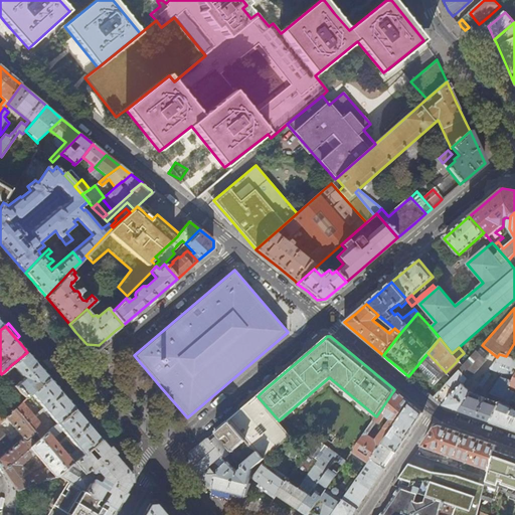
[(476,351),(463,366),(446,384),(454,392),(452,395),(451,394),(443,404),(444,405),(460,411),(472,393),(467,389),(465,392),(463,390),(461,387),(485,359),(476,351)]
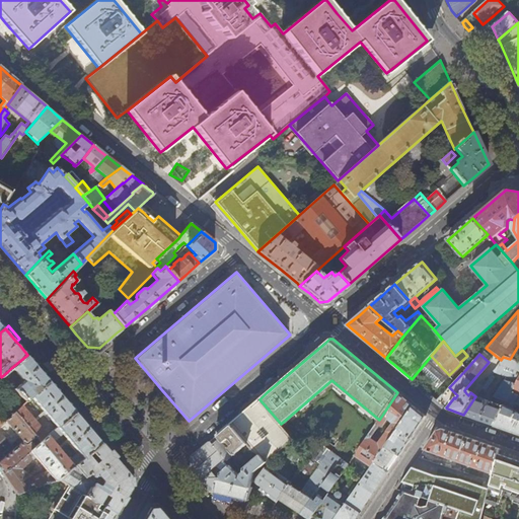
[(27,355),(11,368),(22,381),(18,384),(7,372),(1,377),(16,392),(25,401),(31,396),(50,380),(43,372),(27,355)]
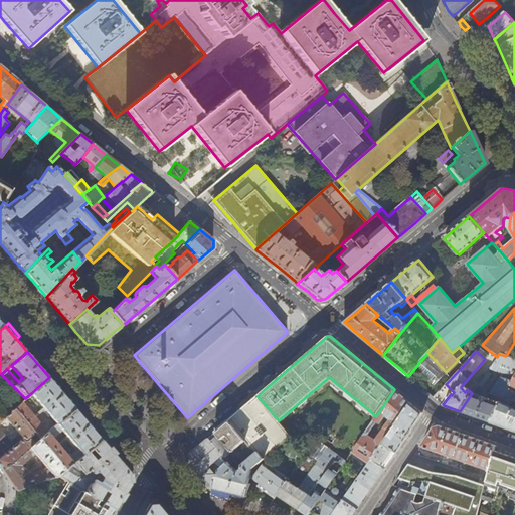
[(446,372),(427,353),(408,376),(423,388),(434,397),(446,384),(463,366),(458,360),(446,372)]
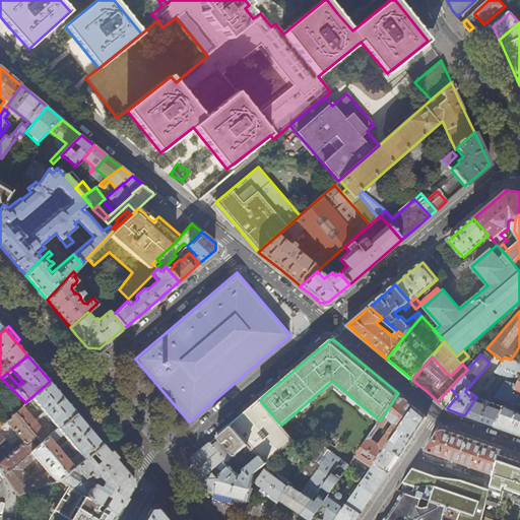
[(519,362),(511,360),(504,358),(502,361),(494,373),(507,377),(491,402),(476,397),(464,415),(477,419),(495,427),(504,407),(508,399),(512,392),(514,388),(519,376),(519,362)]
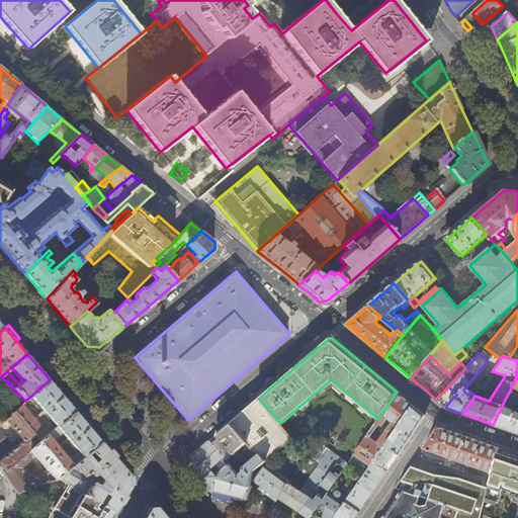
[(481,387),(484,390),(493,376),(490,374),(481,387)]
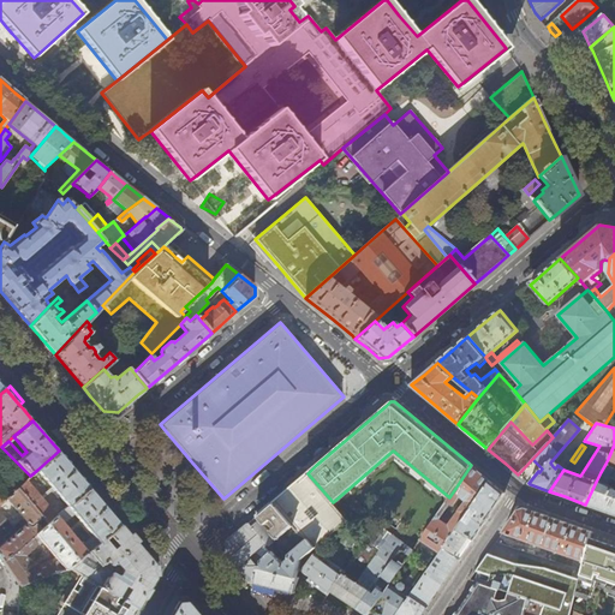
[(59,451),(37,470),(69,507),(90,488),(67,460),(59,451)]
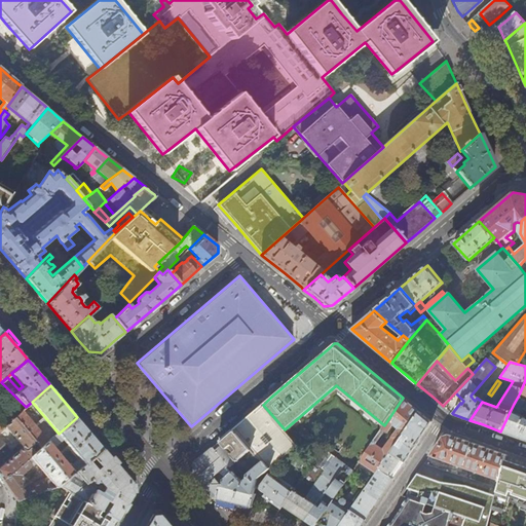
[(524,401),(518,397),(514,404),(521,408),(524,401)]
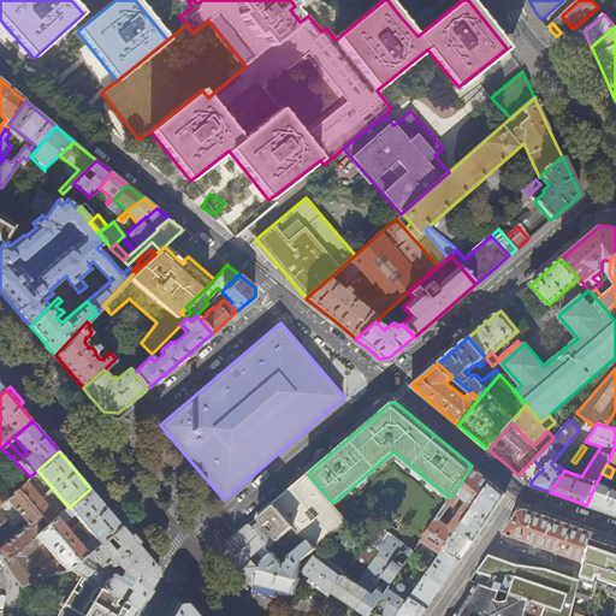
[(30,477),(19,466),(13,472),(24,484),(27,481),(30,477)]
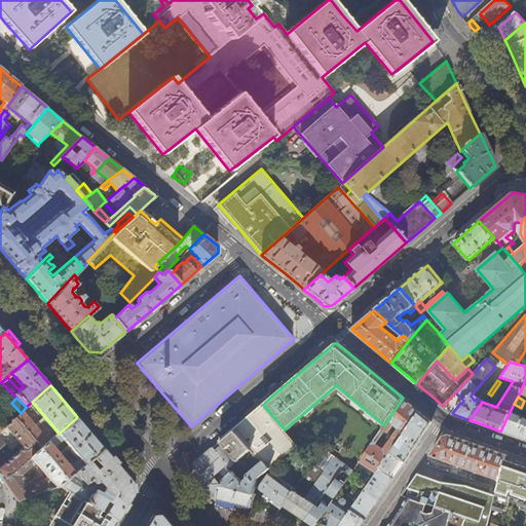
[(405,400),(403,398),(384,425),(360,461),(363,462),(377,473),(379,468),(389,453),(378,445),(393,423),(404,433),(419,411),(405,400)]
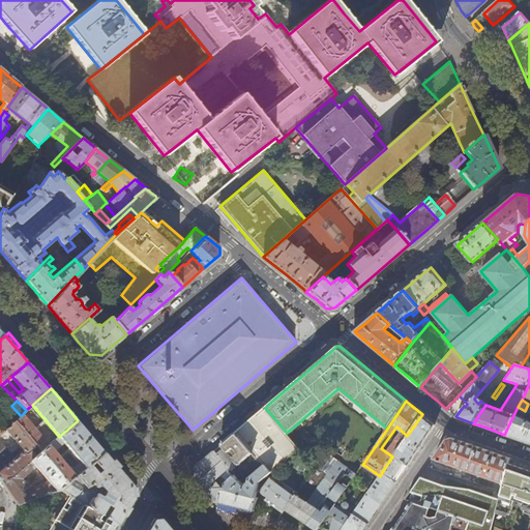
[(300,449),(287,433),(265,408),(248,421),(235,433),(254,453),(259,460),(266,465),(272,472),(300,449)]
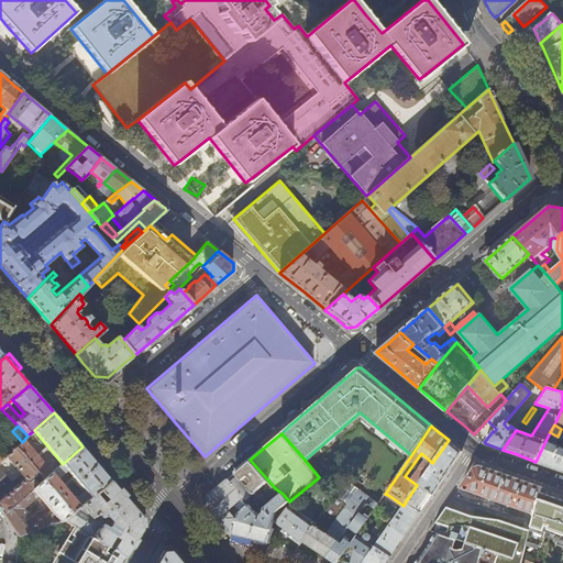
[(15,448),(18,446),(8,437),(0,444),(0,463),(6,457),(15,448)]
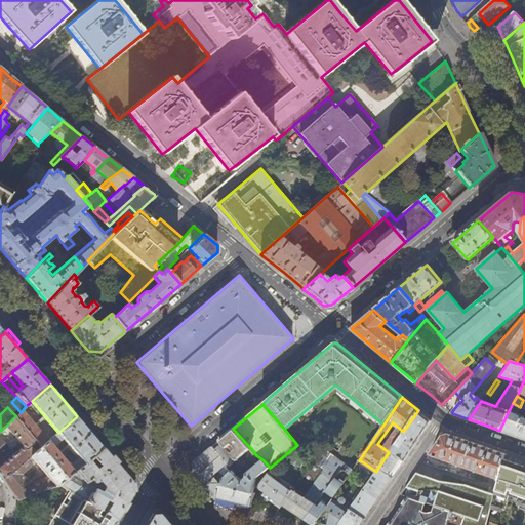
[(23,410),(21,412),(16,416),(14,417),(40,447),(48,441),(23,410)]
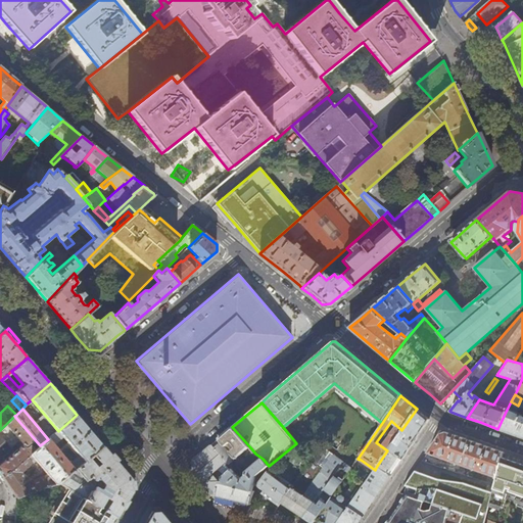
[(417,409),(401,430),(407,434),(405,434),(403,435),(403,437),(402,438),(401,437),(400,440),(401,441),(399,445),(393,441),(387,450),(377,466),(390,476),(395,468),(412,444),(429,419),(428,418),(417,409)]
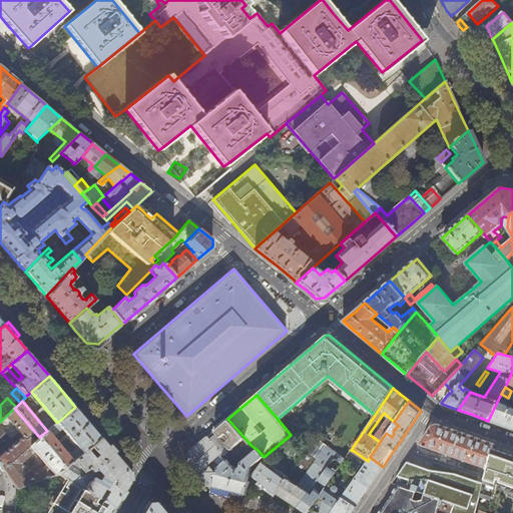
[(511,407),(497,402),(488,421),(505,427),(512,429),(512,405),(512,406),(511,407)]
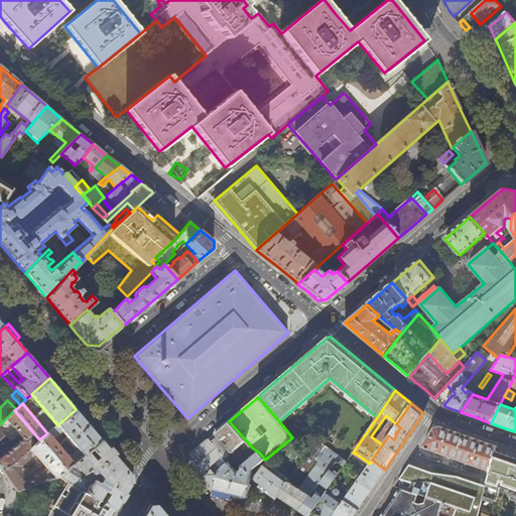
[(103,439),(88,422),(76,409),(57,425),(47,433),(39,439),(67,471),(103,439)]
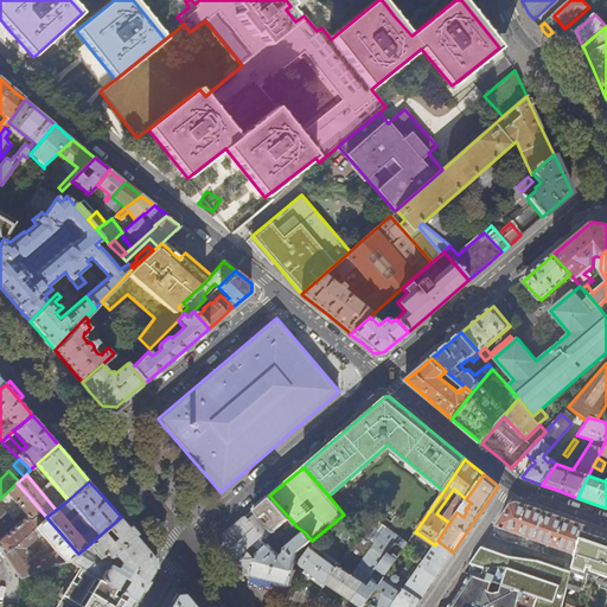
[(6,493),(24,512),(27,517),(1,540),(0,537),(0,549),(4,554),(46,517),(17,483),(6,493)]
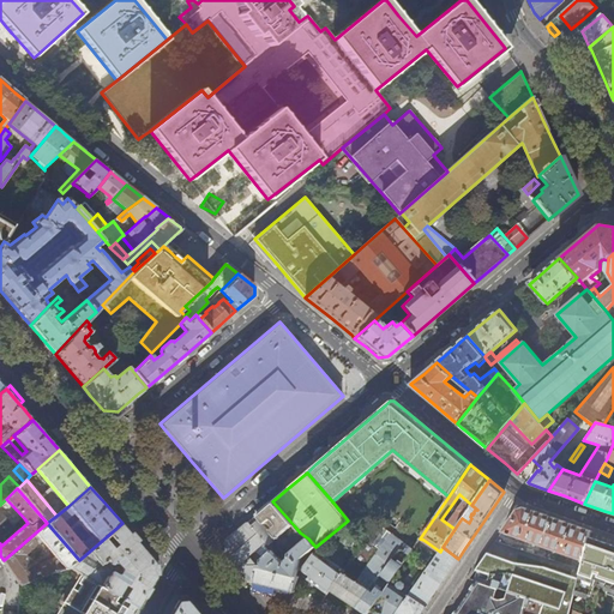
[(0,537),(24,518),(6,499),(0,505),(0,537)]
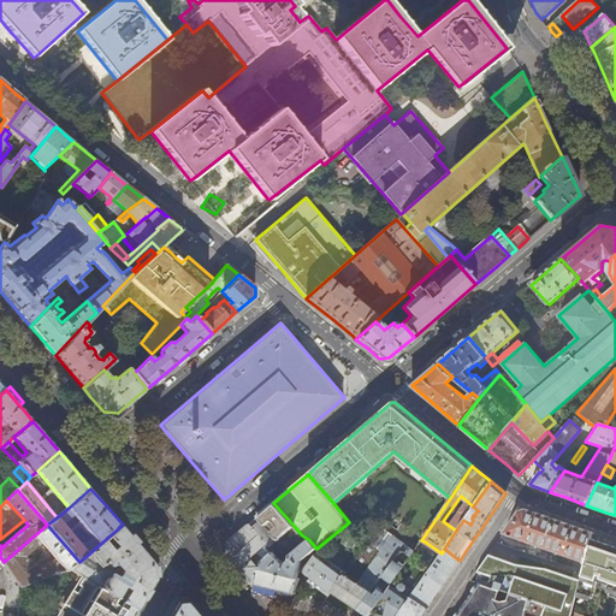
[(265,510),(259,516),(266,525),(272,521),(273,522),(277,525),(277,527),(272,532),(272,533),(279,540),(295,527),(273,503),(265,510)]
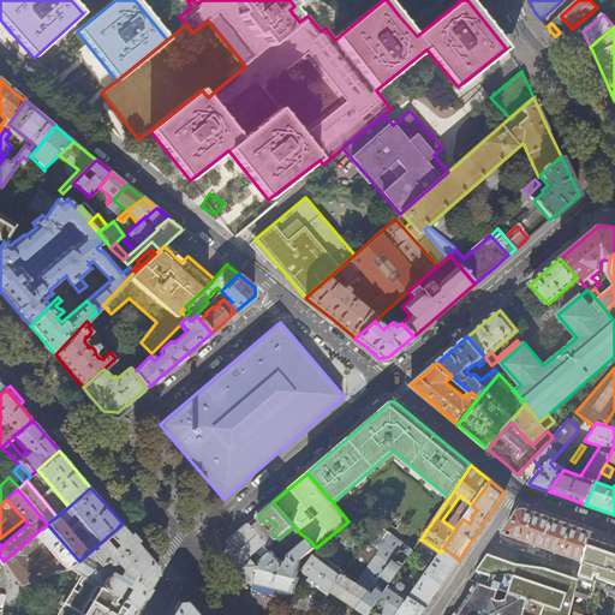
[(502,533),(584,561),(590,537),(591,531),(550,517),(525,508),(520,509),(518,511),(511,521),(502,533)]
